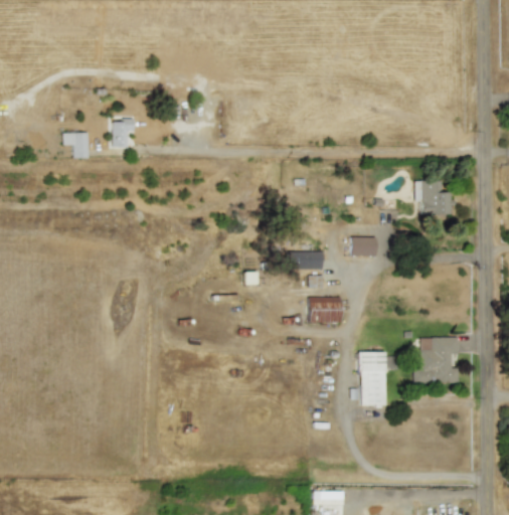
[(133,147),(134,118),(125,118),(125,122),(115,122),(114,146),(133,147)]
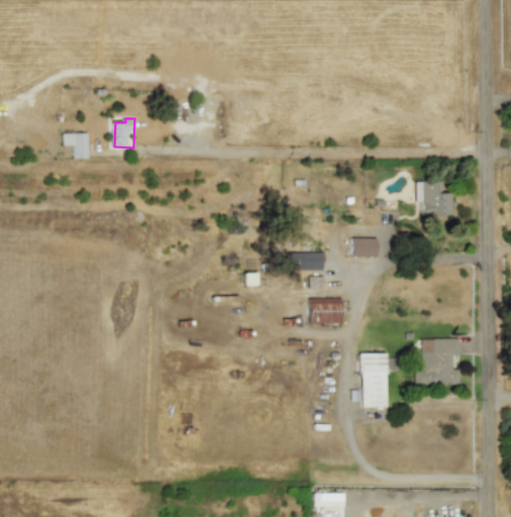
[(90,133),(65,133),(65,145),(75,145),(74,159),(90,159),(90,133)]
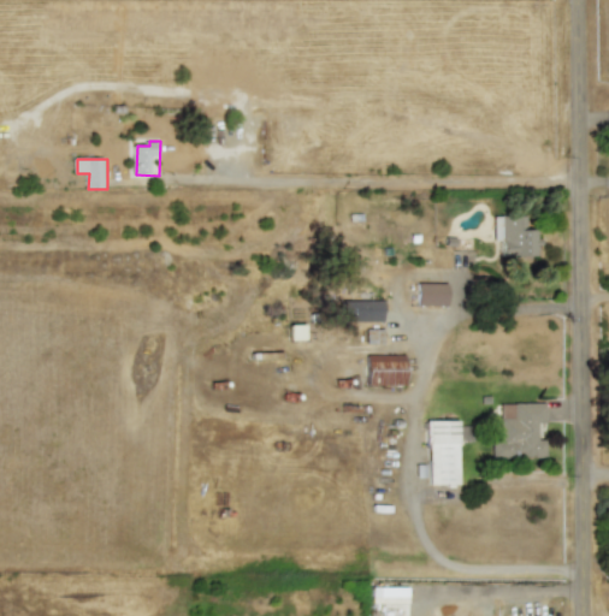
[(506,258),(539,256),(539,244),(540,244),(540,230),(530,230),(528,215),(497,217),(497,241),(504,241),(506,258)]
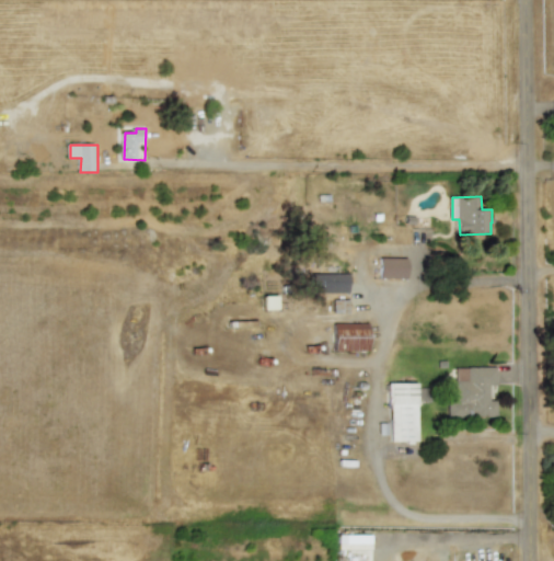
[(411,259),(383,258),(383,278),(410,278),(411,259)]
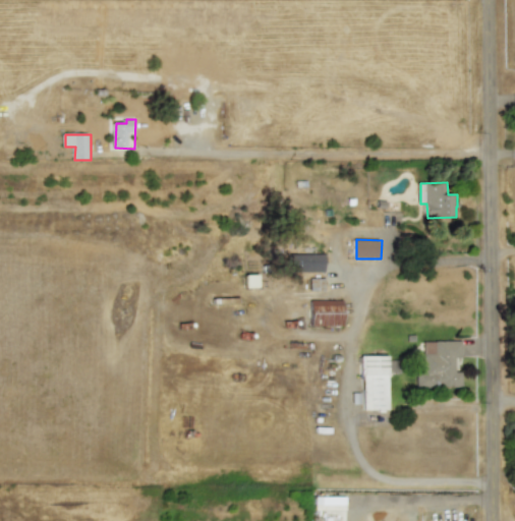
[(293,254),(292,272),(327,272),(327,254),(293,254)]
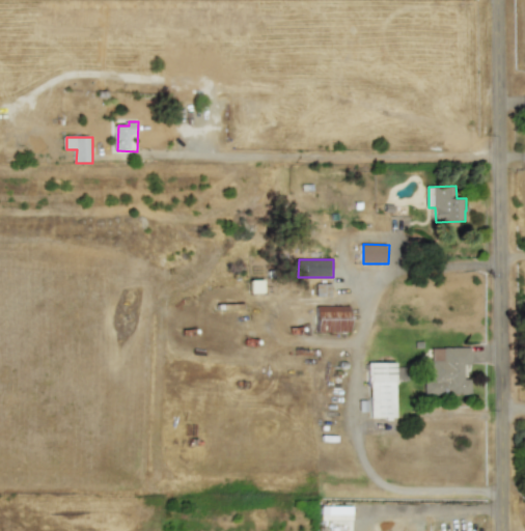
[(253,280),(253,292),(266,294),(267,280),(253,280)]
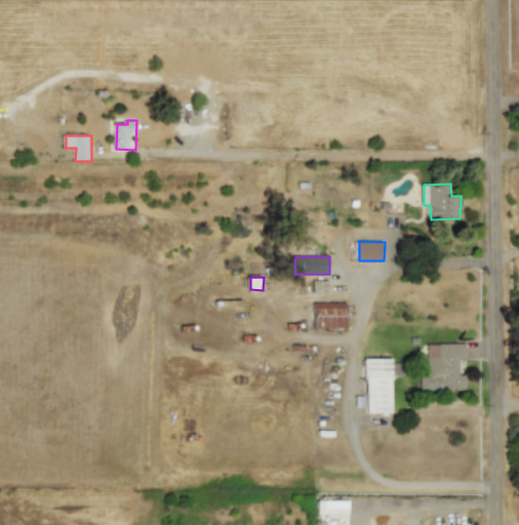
[(330,281),(316,280),(316,292),(329,293),(330,281)]
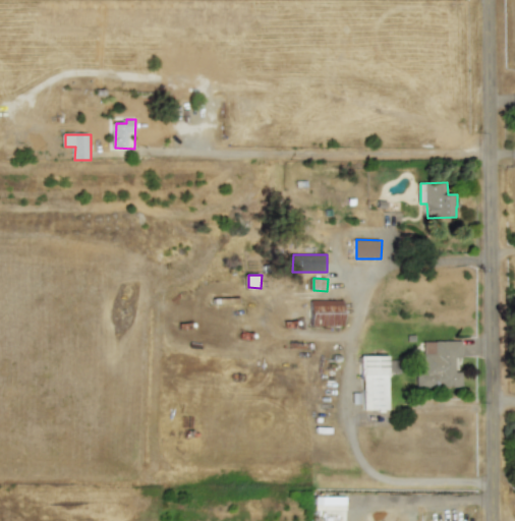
[(346,326),(346,300),(313,300),(313,327),(346,326)]
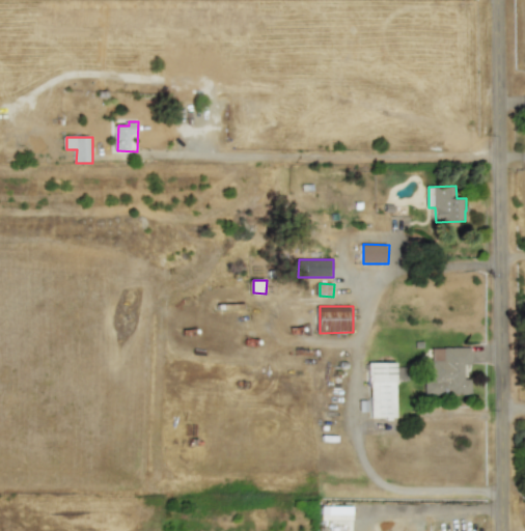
[(435,381),(427,381),(427,394),(473,394),(473,379),(467,379),(467,364),(473,364),(473,347),(435,347),(435,381)]
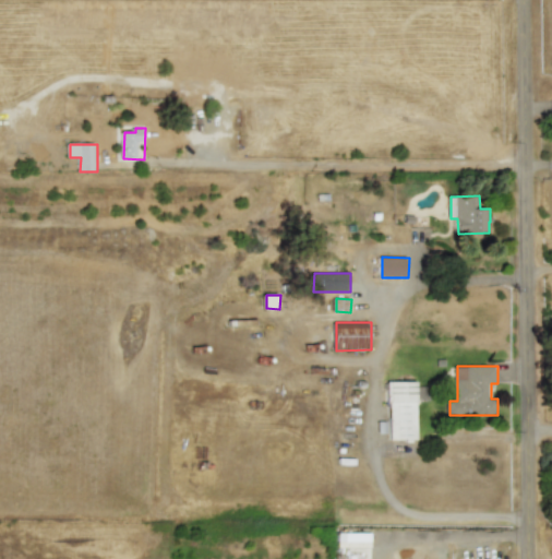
[(419,381),(391,382),(392,440),(420,440),(419,381)]
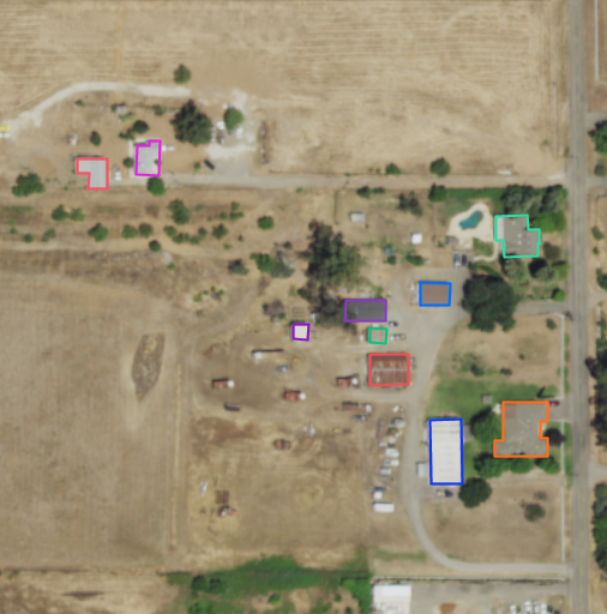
[(410,601),(410,585),(376,585),(374,601),(410,601)]
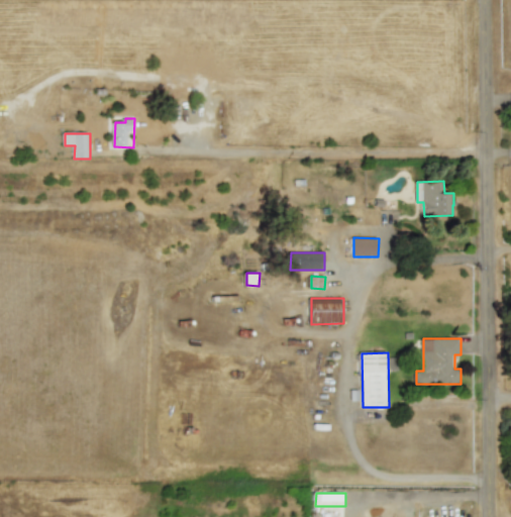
All buildings are outlined.
